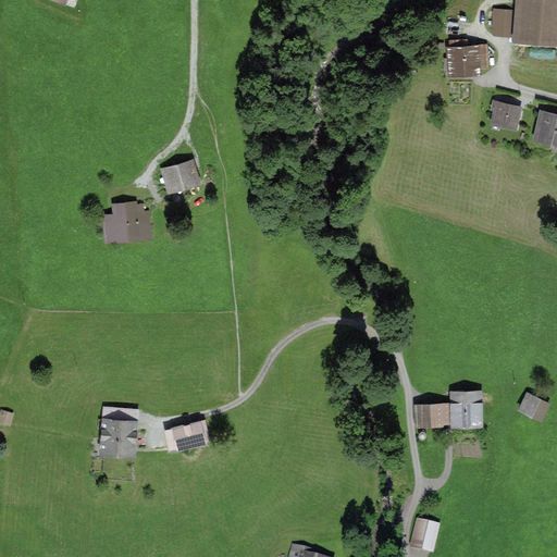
[(556,0),(522,0),(520,33),(556,35),(556,0)]
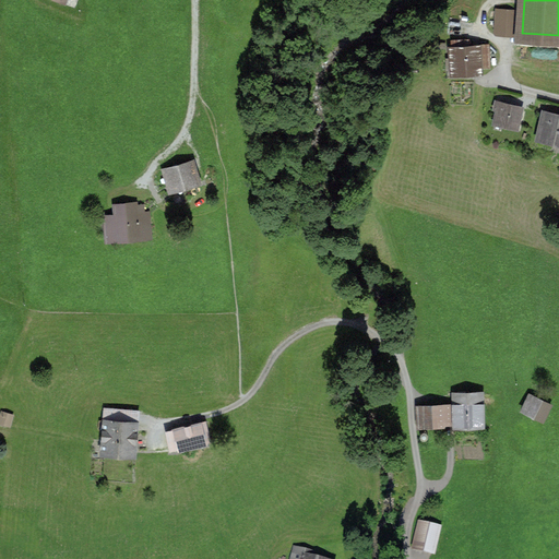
[(498,8),(496,30),(516,32),(519,10),(498,8)]
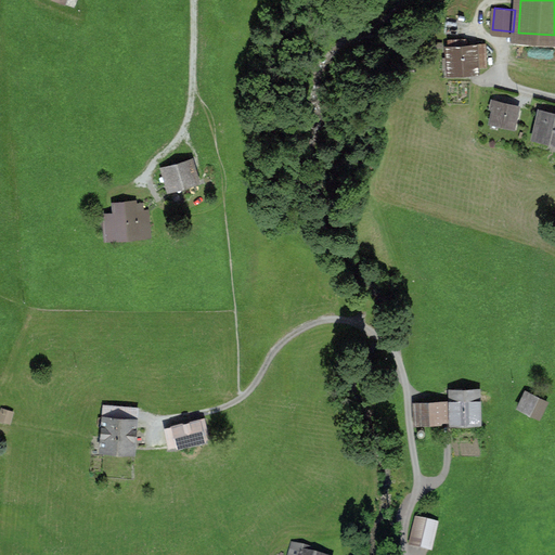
[(466,43),(466,37),(449,37),(449,44),(447,44),(449,69),(477,68),(477,62),(486,62),(486,42),(466,43)]
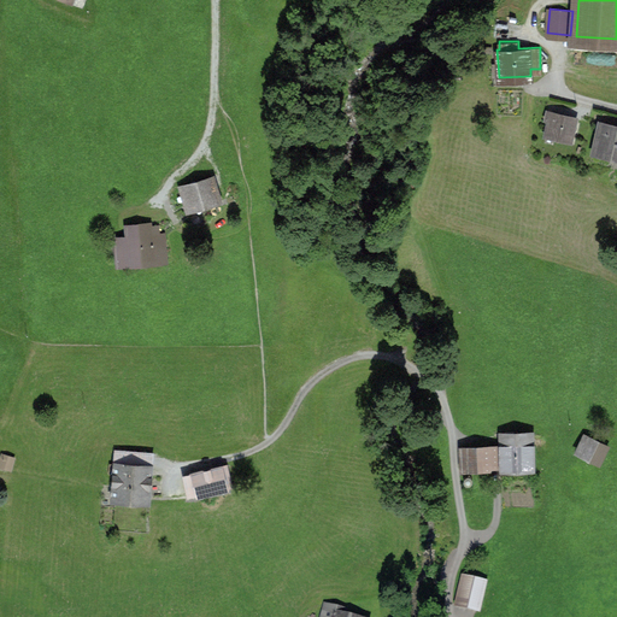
[(548,130),(570,135),(574,117),(553,112),(548,130)]
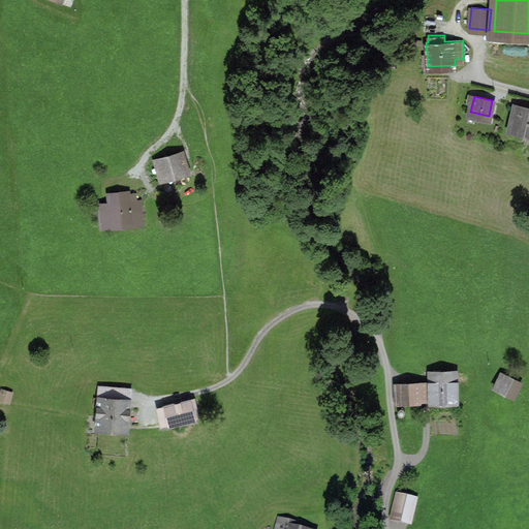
[(528,129),(528,109),(523,109),(524,105),(516,103),(514,112),(516,113),(512,126),(528,129)]
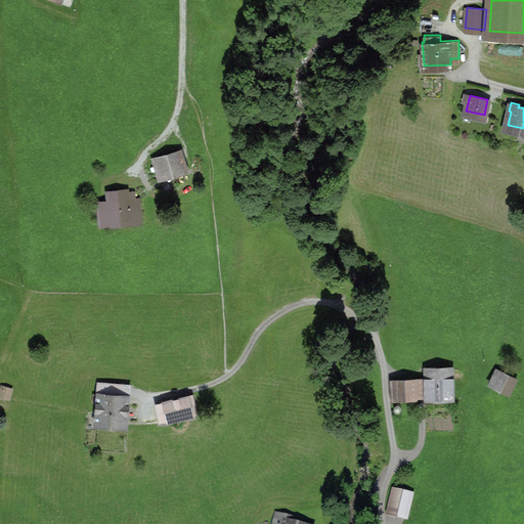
[(155,157),(160,175),(186,168),(181,149),(155,157)]
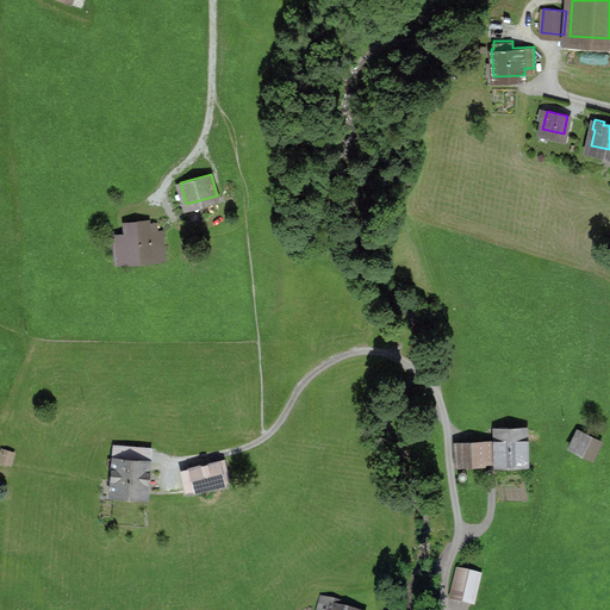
[(114,232),(117,257),(162,254),(161,238),(159,238),(157,229),(154,229),(153,221),(149,221),(149,217),(125,219),(126,232),(114,232)]
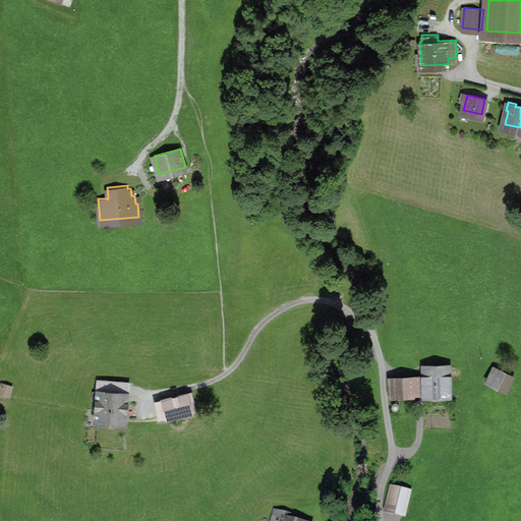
[(451,392),(450,364),(423,364),(423,393),(451,392)]
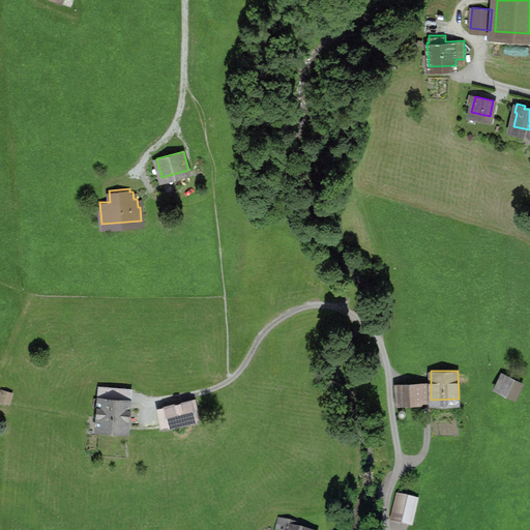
[(502,372),(496,385),(514,394),(522,381),(502,372)]
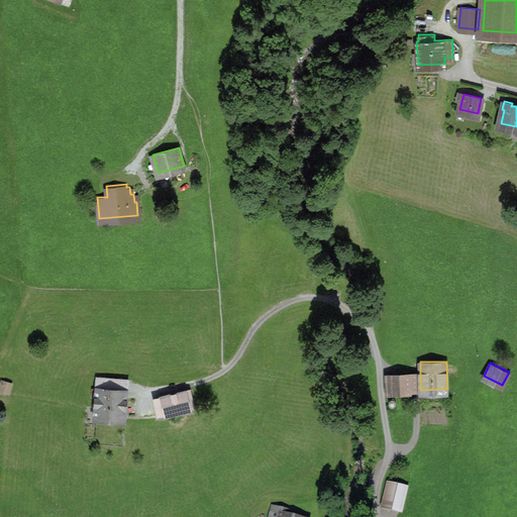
[(409,390),(408,388),(417,388),(416,372),(387,374),(388,391),(409,390)]
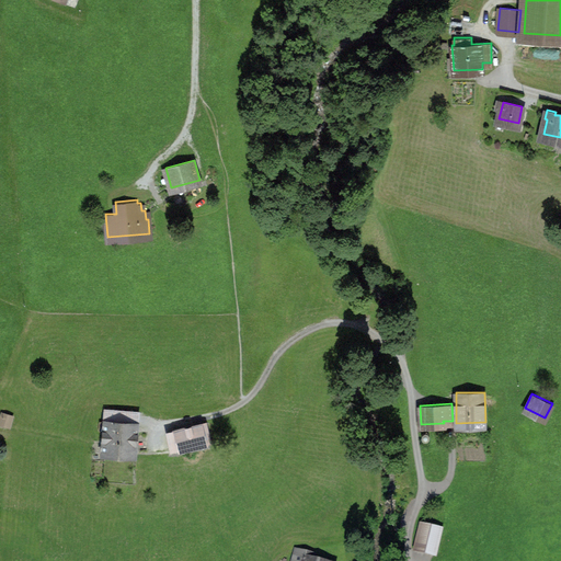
[(105,408),(102,450),(136,453),(139,411),(105,408)]
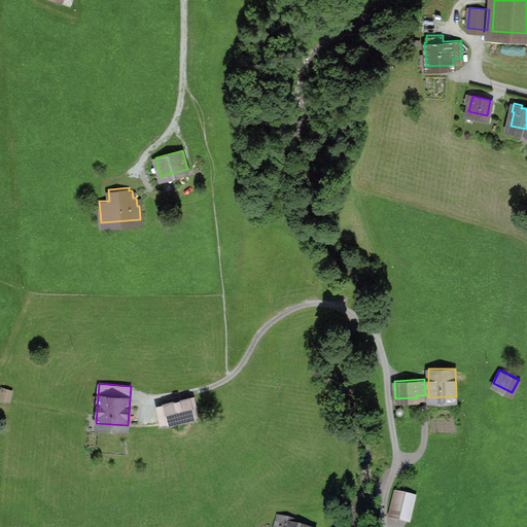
[(9,397),(11,389),(3,386),(0,395),(9,397)]
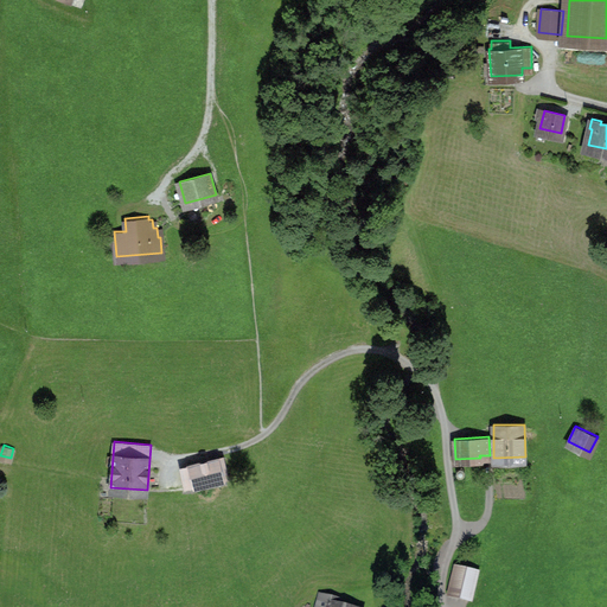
[(223,455),(181,465),(186,485),(228,474),(223,455)]
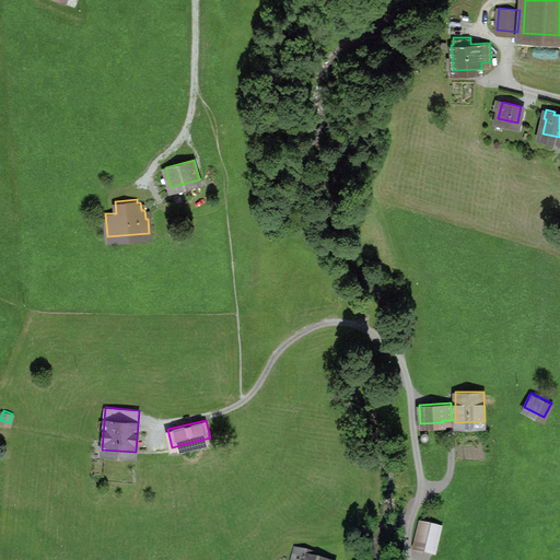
[(421,521),(416,545),(435,549),(441,525),(421,521)]
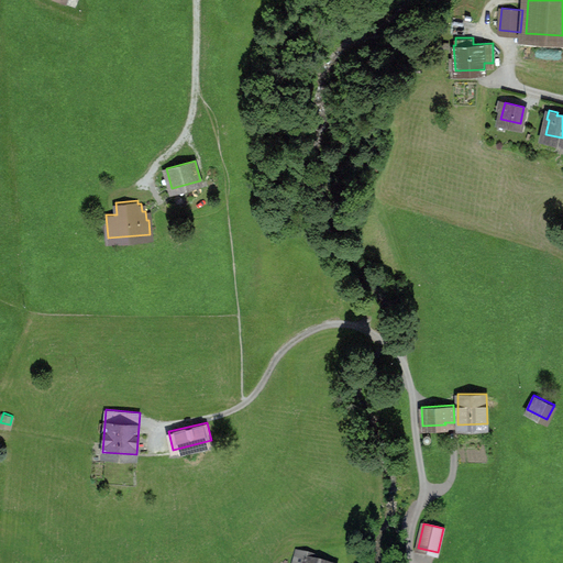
[(321,562),(313,561),(315,555),(298,551),(295,562),(321,562)]
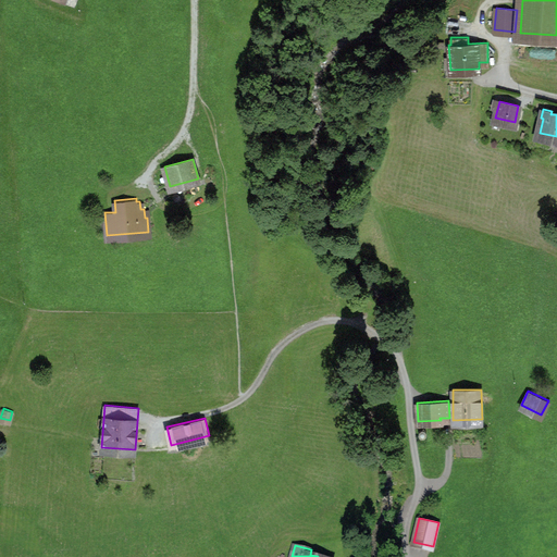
All buildings are outlined.
